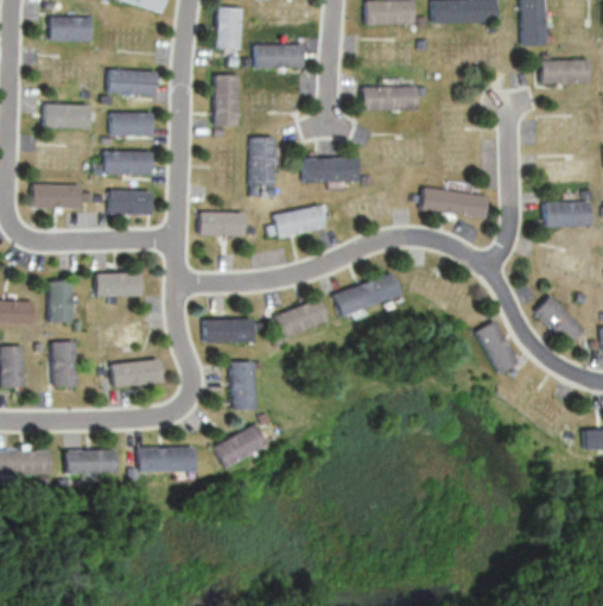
[(119,0),(119,1),(164,14),(167,0),(119,0)]
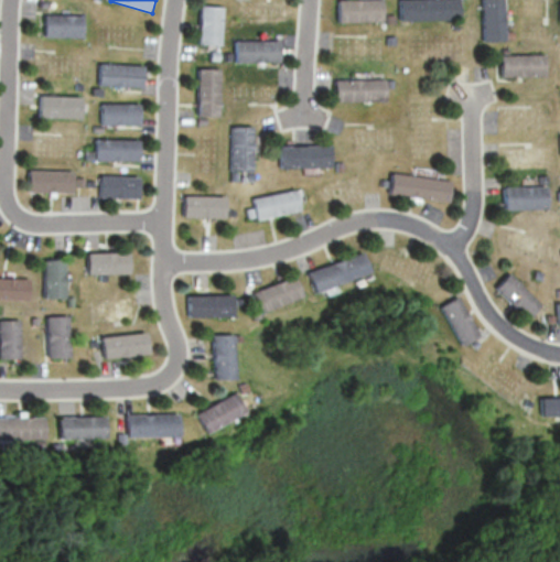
[(384,0),(385,22),(341,23),(340,1),(384,0)]
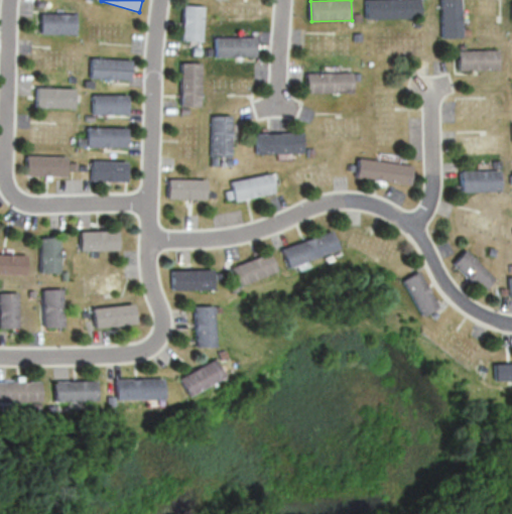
[(366,0),(367,20),(421,19),(421,0),(366,0)]
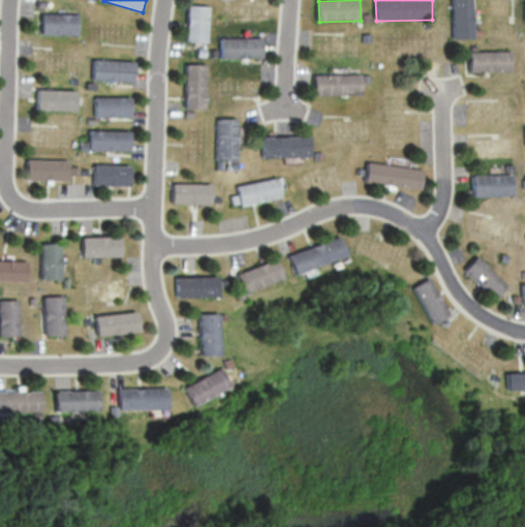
[(453,0),(473,0),(475,39),(455,40),(453,0)]
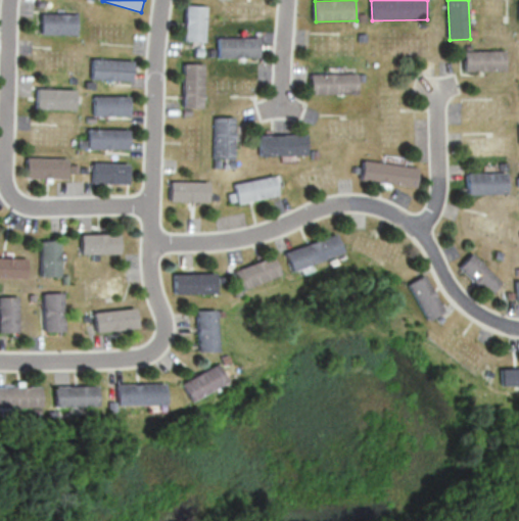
[(189,6),(209,7),(207,44),(187,42),(189,6)]
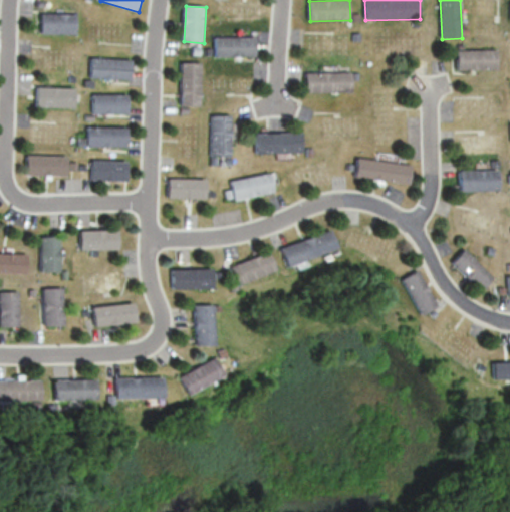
[(42,14),(42,35),(77,35),(77,15),(42,14)]
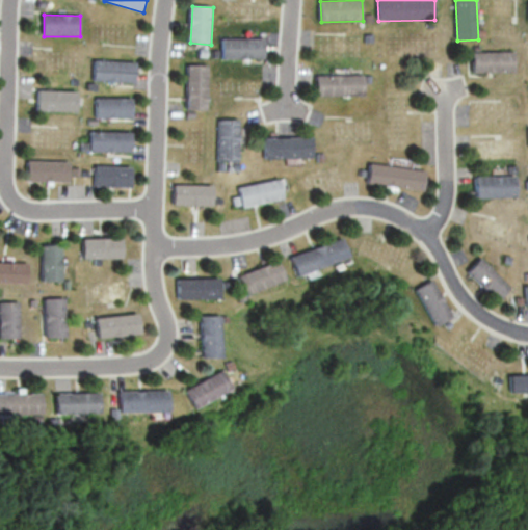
[(373,16),(373,23),(365,24),(365,16),(373,16)]
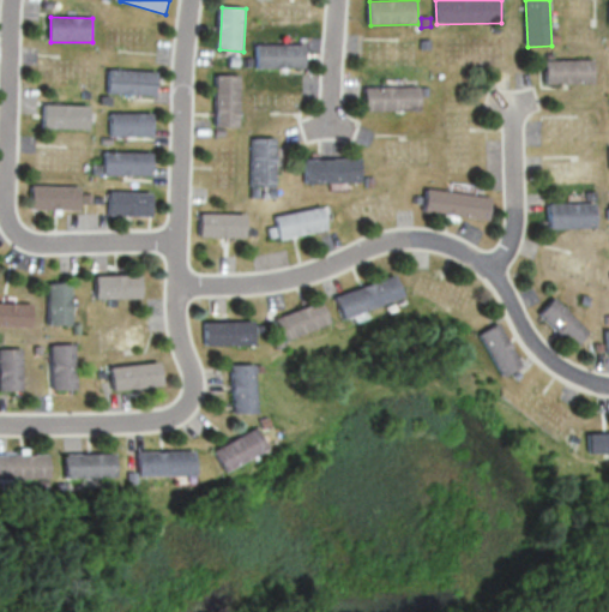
[(423,41),(433,42),(433,51),(423,51),(423,41)]
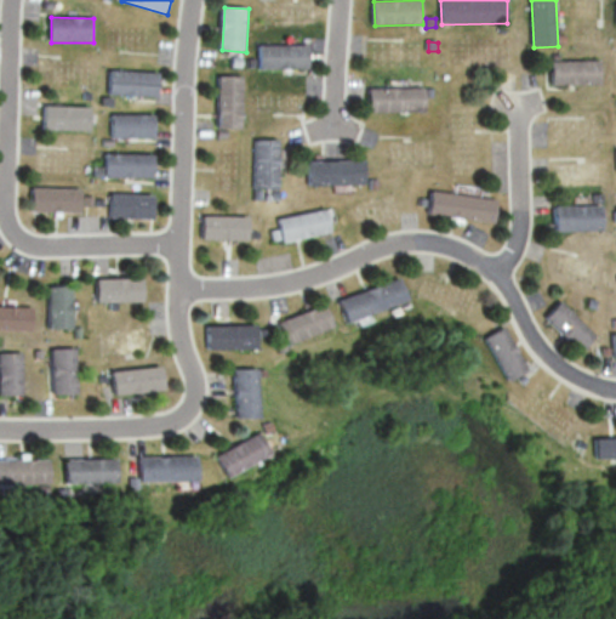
[(261,46),(261,71),(311,69),(311,46),(261,46)]
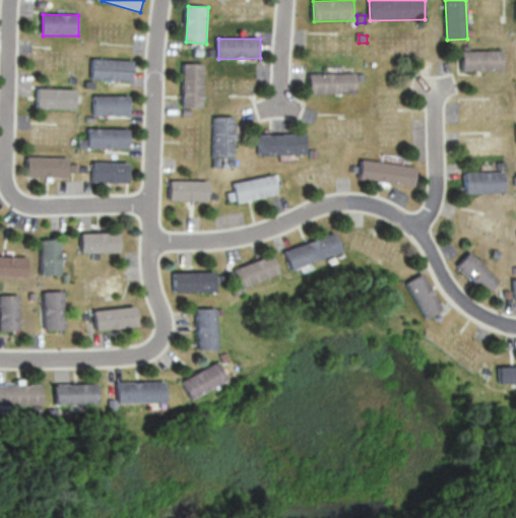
[(196,49),(205,49),(205,57),(195,57),(196,49)]
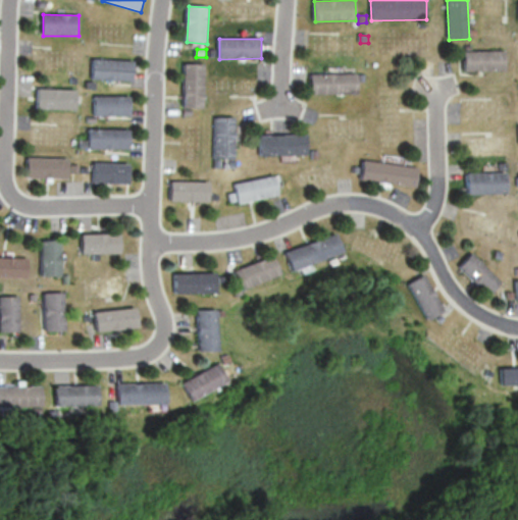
[(210,49),(218,49),(218,57),(210,57),(210,49)]
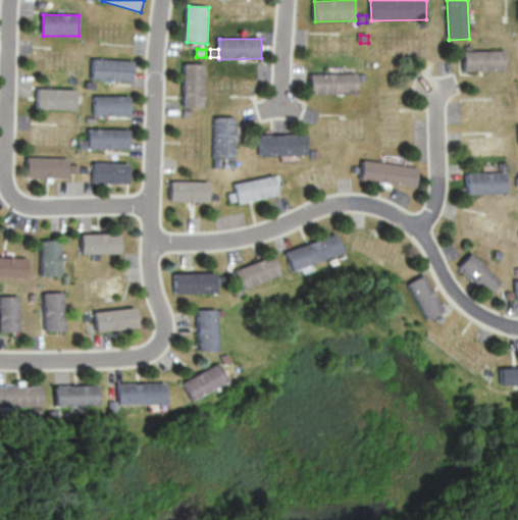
[(466,52),(466,72),(507,71),(507,51),(466,52)]
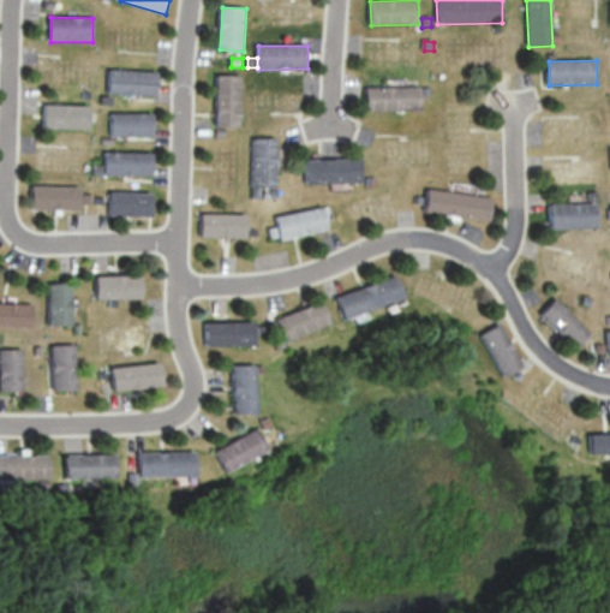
[(111,70),(109,94),(159,96),(160,72),(111,70)]
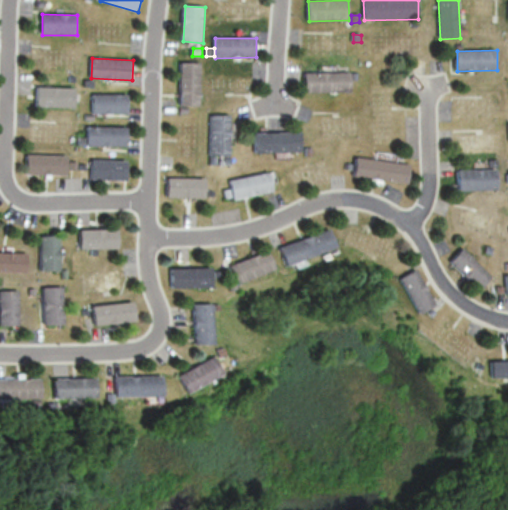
[(181,63),(202,63),(201,107),(181,107),(181,63)]
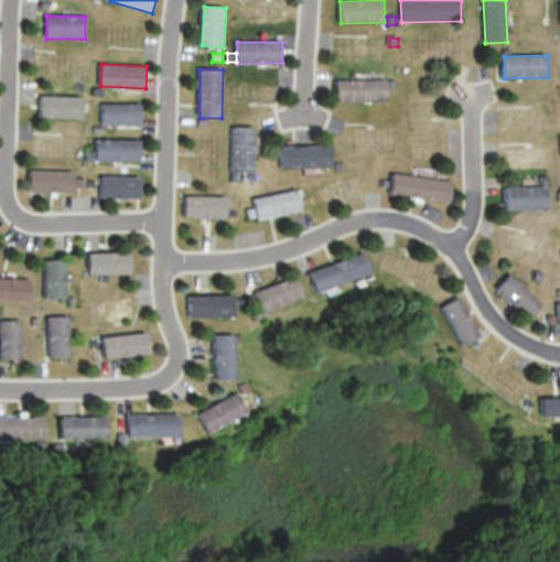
[(387,80),(388,103),(337,104),(337,80),(387,80)]
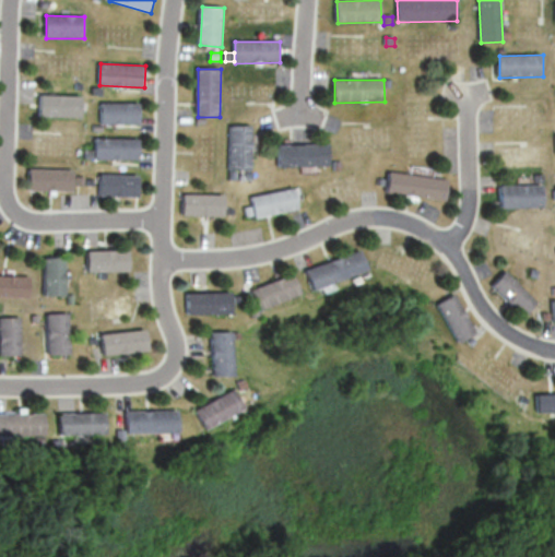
[(104,89),(104,96),(94,96),(95,87),(104,89)]
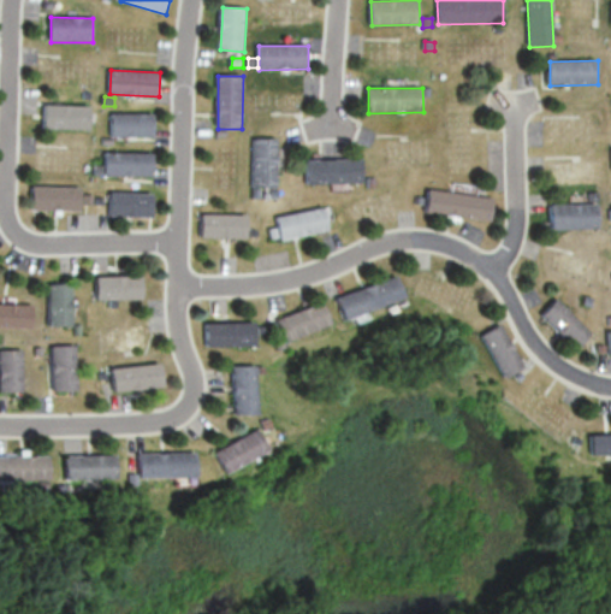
[(46,106),(90,106),(90,130),(46,130),(46,106)]
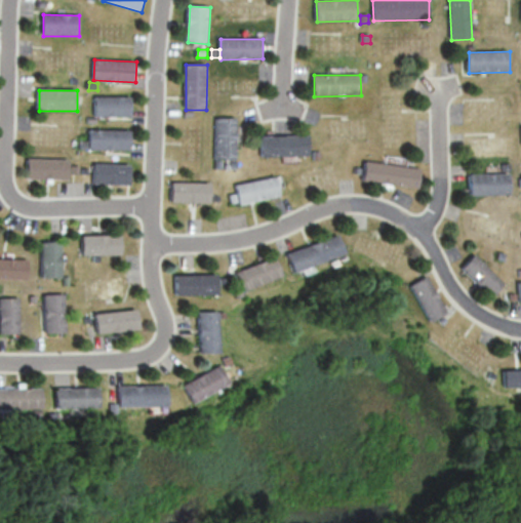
[(96,97),(131,97),(131,118),(96,117),(96,97)]
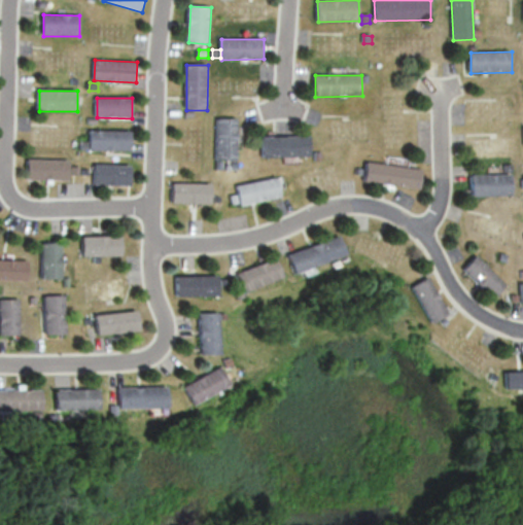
[(219,118),(239,119),(238,162),(217,161),(219,118)]
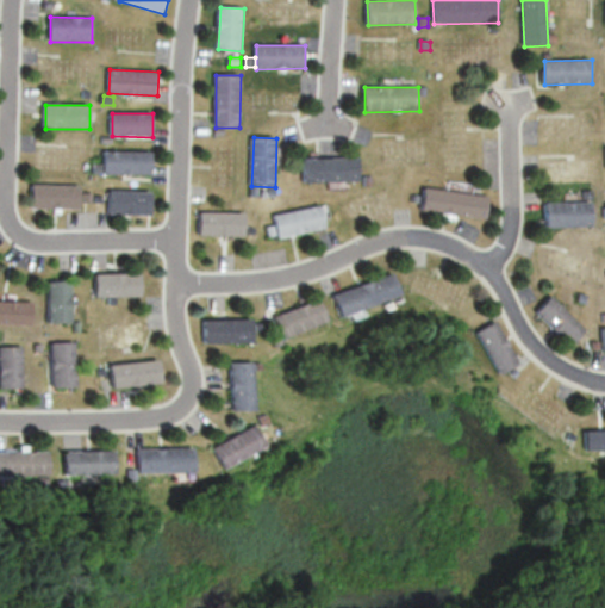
[(105,152),(105,174),(153,175),(153,152),(105,152)]
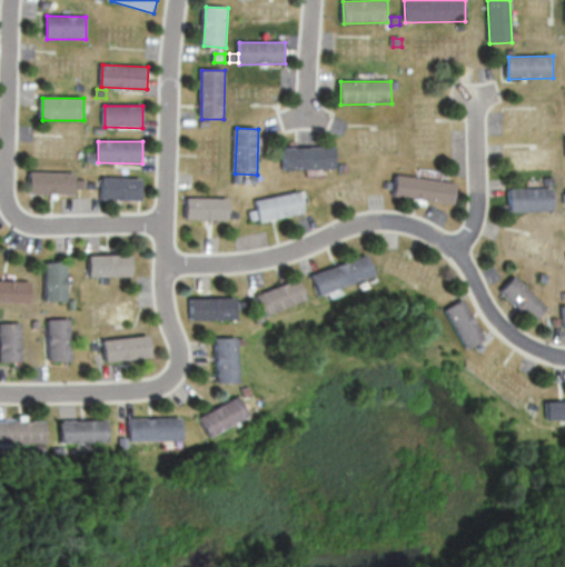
[(286,149),(287,171),(338,169),(337,147),(286,149)]
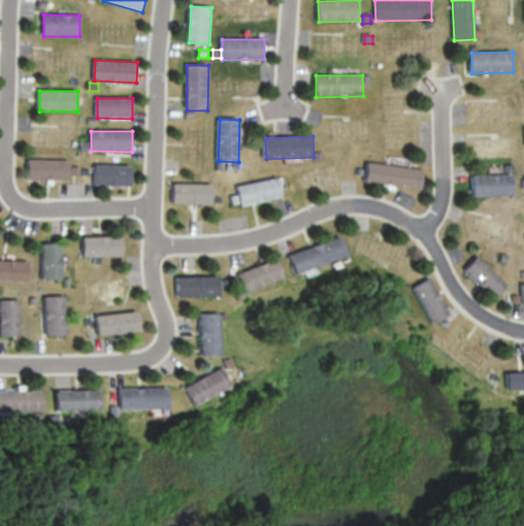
[(82,142),(90,142),(90,151),(82,151),(82,142)]
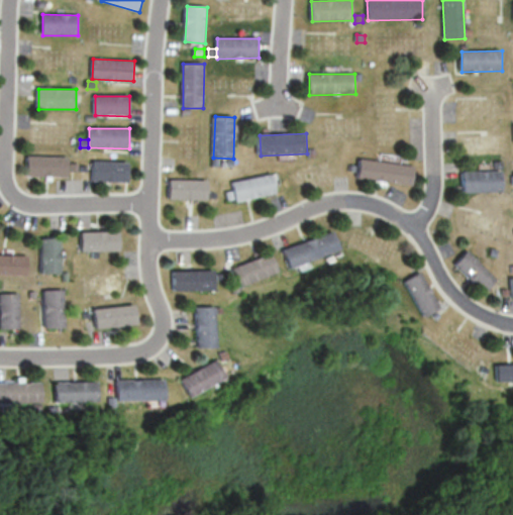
[(28,157),(27,177),(69,178),(70,158),(28,157)]
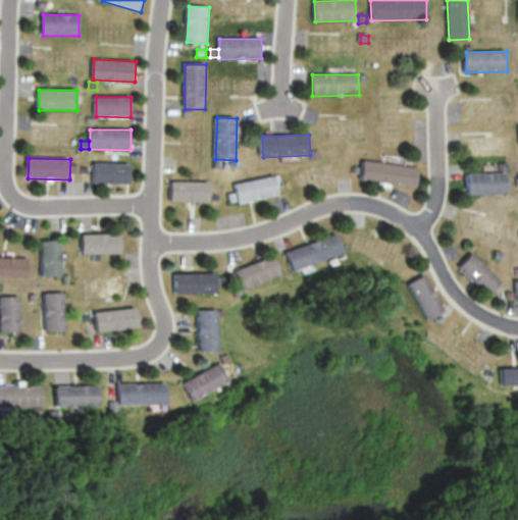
[(365,160),(362,179),(417,188),(420,168),(365,160)]
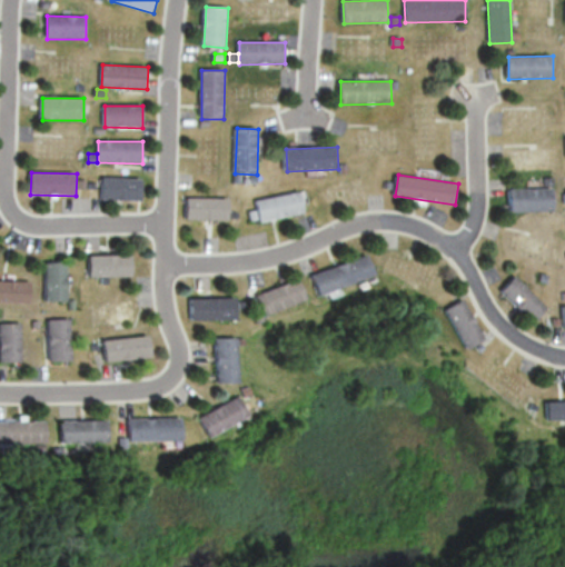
[(103,178),(103,200),(142,201),(142,179),(103,178)]
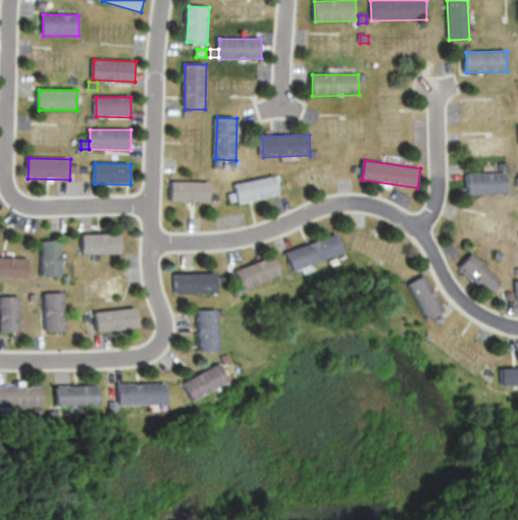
[(503,163),(510,163),(511,171),(504,171),(503,163)]
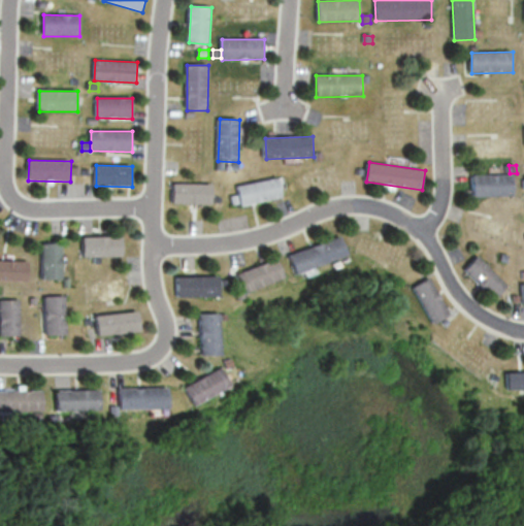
[(73,167),(83,167),(83,176),(73,176),(73,167)]
